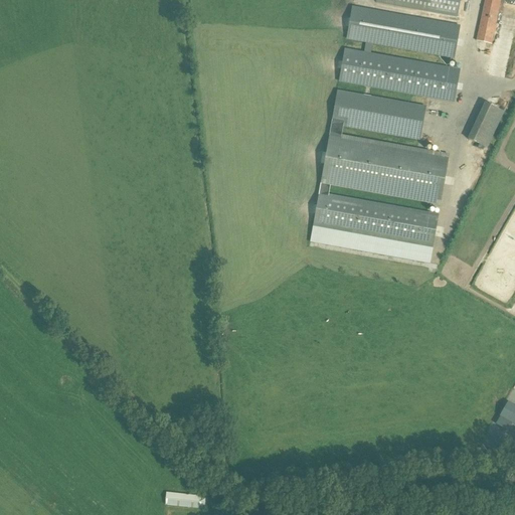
[(457,18),(460,0),(376,0),(376,3),(457,18)]
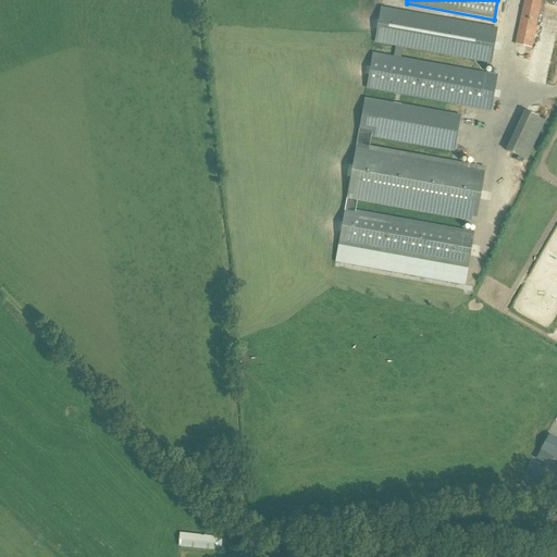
[(523,0),(515,46),(532,49),(542,0),(523,0)]
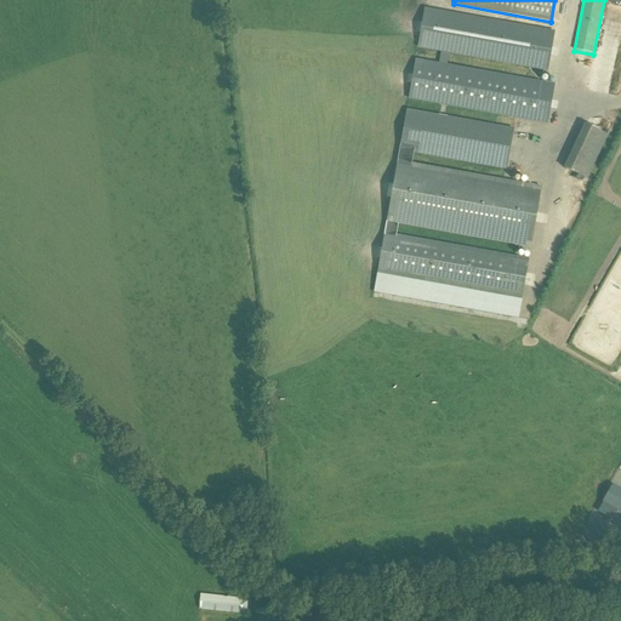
[(410,100),(548,124),(554,85),(448,67),(449,53),(548,70),(554,33),(425,10),(419,47),(442,52),(439,64),(416,61),(410,100)]
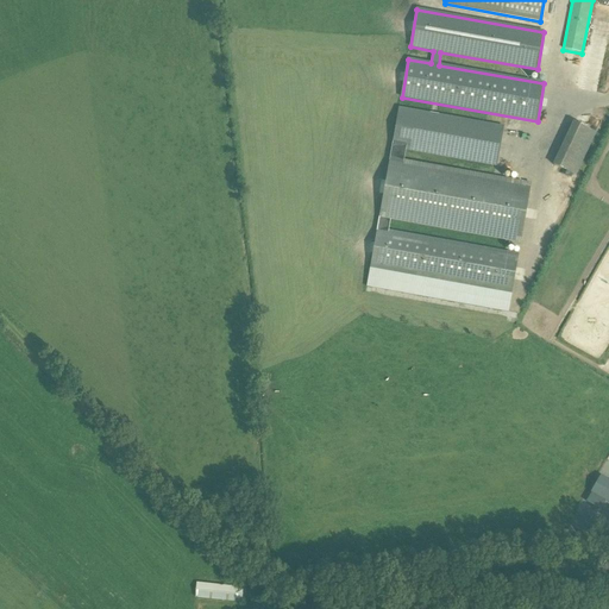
[(585,49),(598,52),(602,42),(588,38),(585,49)]
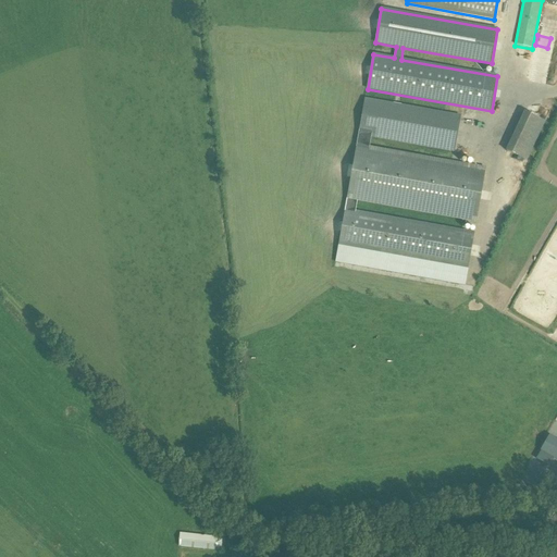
[(372,137),(455,151),(461,116),(366,99),(339,246),(469,268),(474,233),(356,212),(358,201),(477,222),(486,169),(370,148),(372,137)]
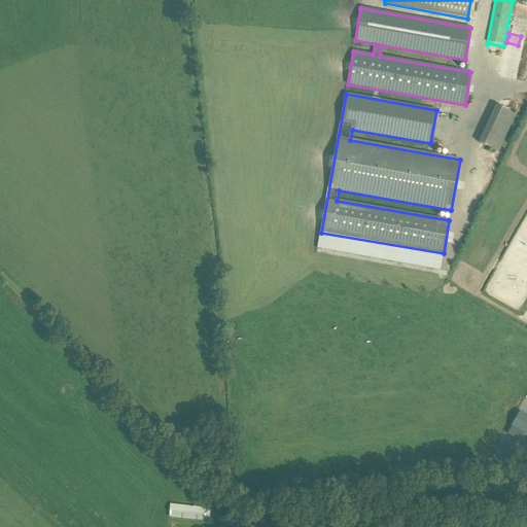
[(499,151),(517,114),(498,106),(481,143),(499,151)]
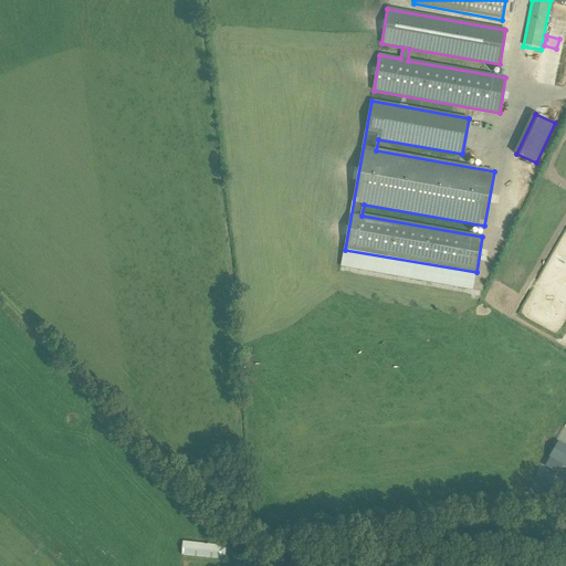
[(565,446),(558,442),(548,458),(565,468),(565,446)]
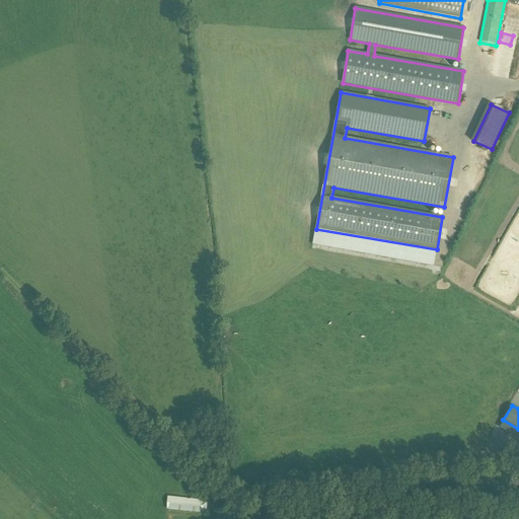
[(206,502),(166,498),(165,510),(206,514),(206,502)]
